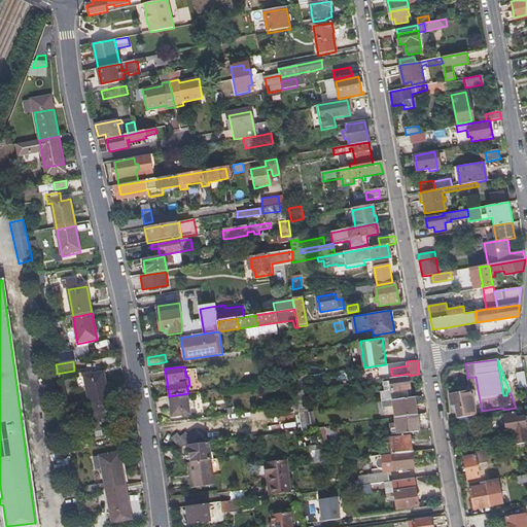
[(108,400),(105,387),(103,374),(93,375),(92,372),(81,374),(82,379),(84,378),(89,403),(108,400)]
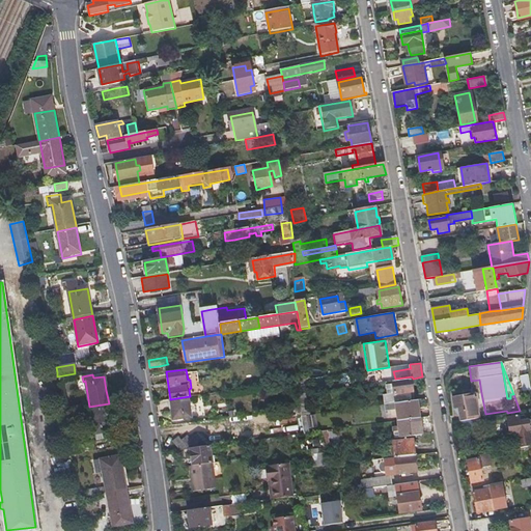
[(393,381),(396,402),(412,400),(409,379),(393,381)]
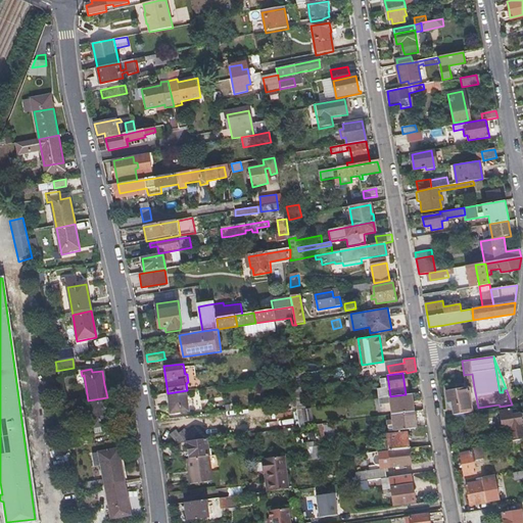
[(471,387),(474,387),(472,374),(464,375),(467,388),(468,388),(471,387)]
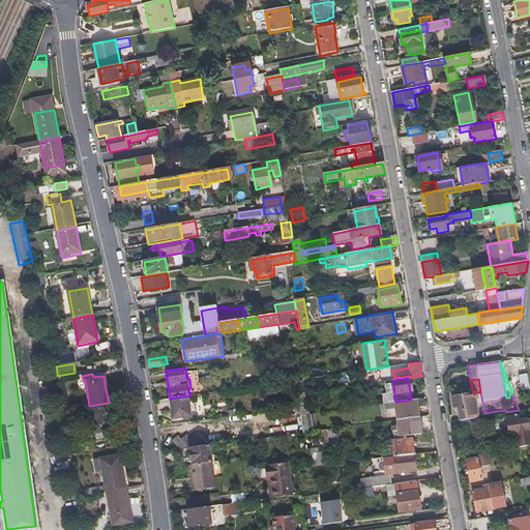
[(462,420),(477,417),(476,408),(474,393),(473,393),(452,396),(454,408),(458,408),(461,420),(462,420)]
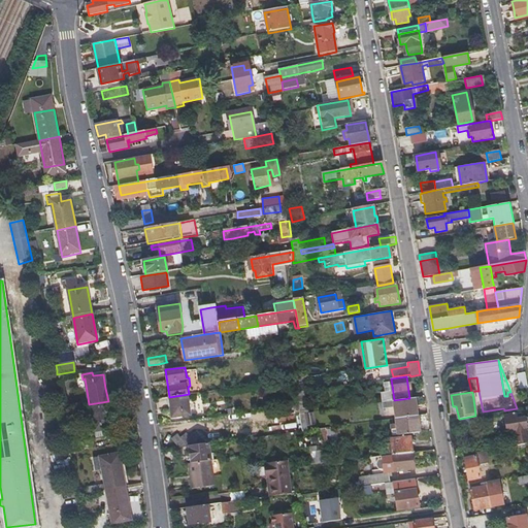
[(192,413),(189,394),(169,397),(168,397),(167,399),(167,402),(168,404),(171,406),(172,416),(192,413)]
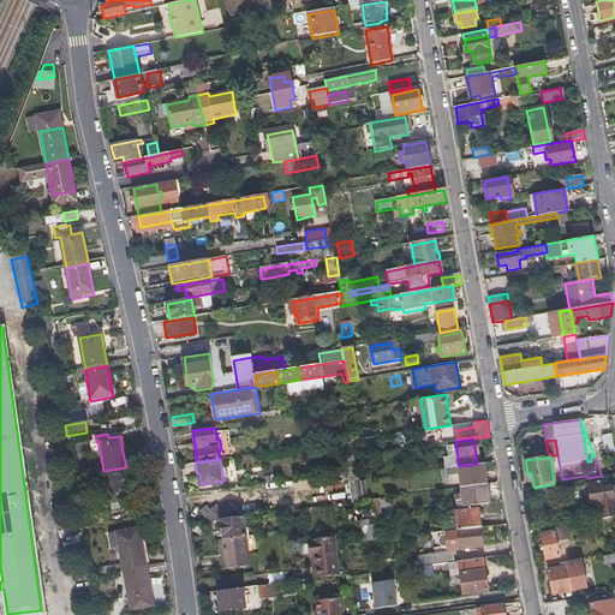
[(458,476),(459,487),(487,483),(484,463),(477,464),(459,466),(451,467),(452,477),(458,476)]
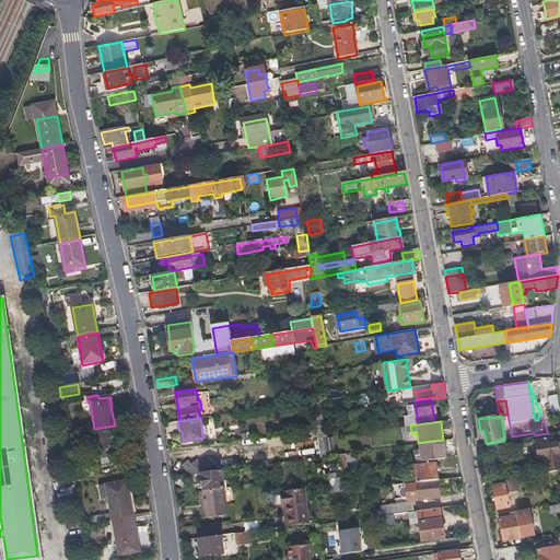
[(119,453),(115,426),(94,429),(101,463),(109,461),(108,455),(119,453)]
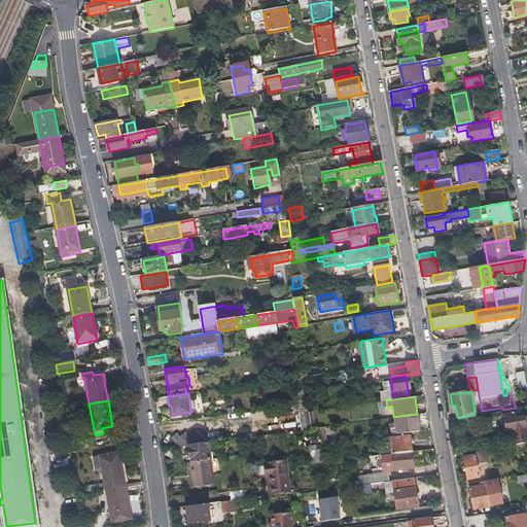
[(526,415),(521,412),(504,415),(507,432),(515,431),(517,444),(526,441),(526,432),(526,427),(526,415)]
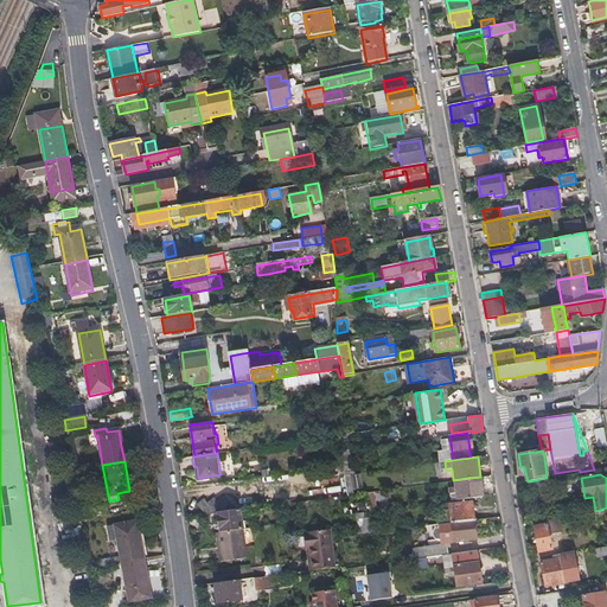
[(480,477),(453,480),(454,487),(448,487),(451,497),(457,496),(457,499),(483,496),(480,477)]
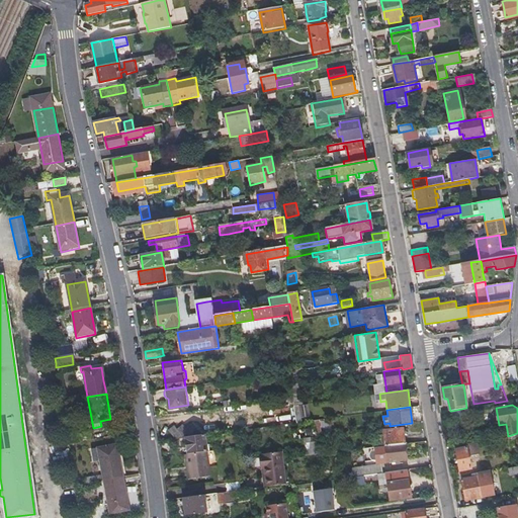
[(467,417),(466,408),(451,411),(453,420),(467,417)]
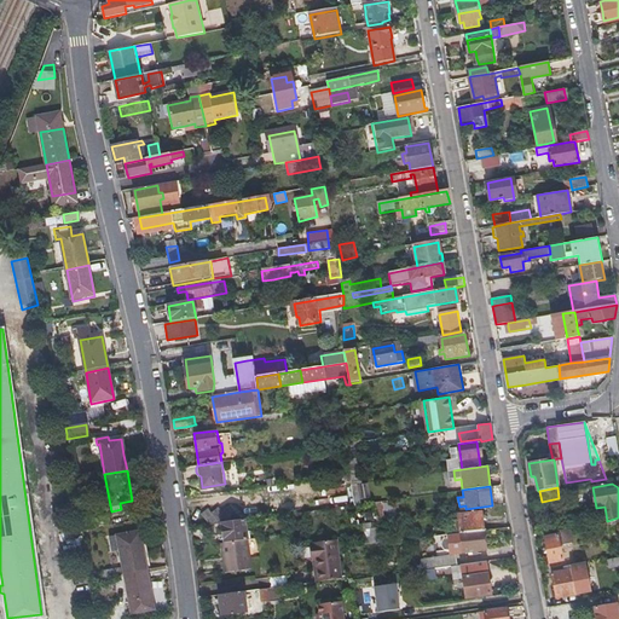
[(400,518),(409,516),(406,497),(397,498),(400,518)]
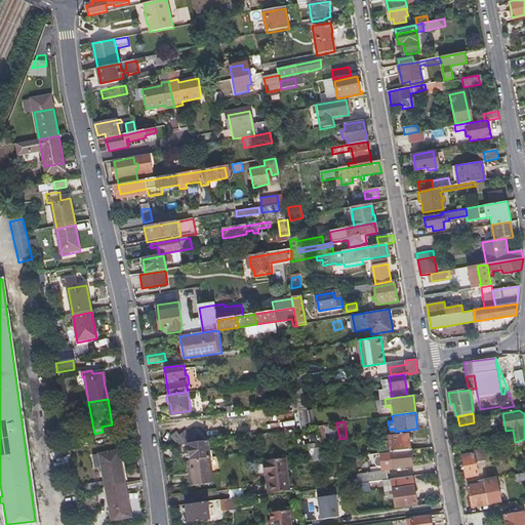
[(187,443),(203,441),(193,429),(188,433),(185,430),(178,435),(175,431),(169,436),(176,444),(187,443)]
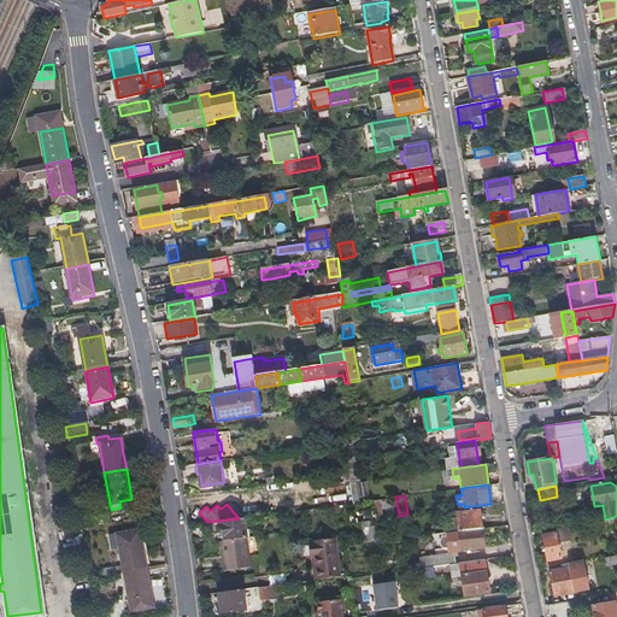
[(450,532),(482,528),(480,510),(457,512),(458,523),(445,524),(445,523),(428,526),(429,534),(450,532)]
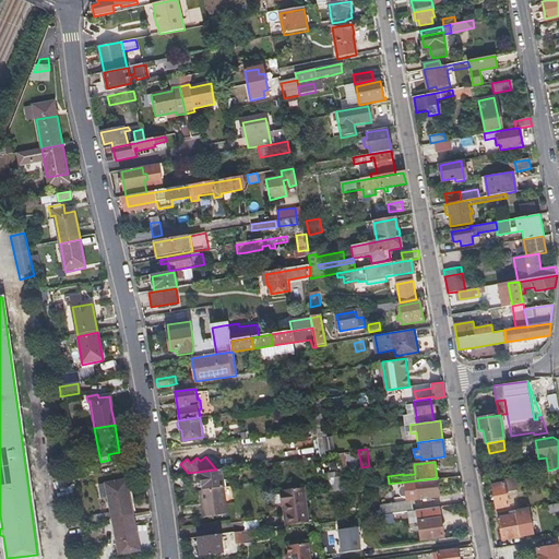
[(72,470),(73,475),(73,479),(97,475),(96,466),(72,470)]
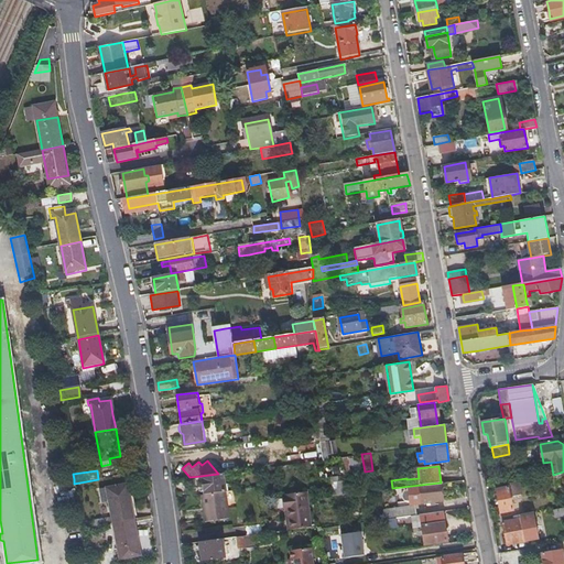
[(223,473),(218,474),(201,476),(203,494),(224,490),(225,490),(224,484),(223,473)]
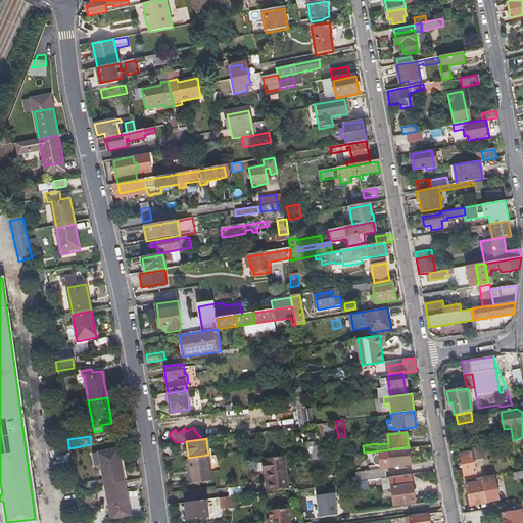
[(305,442),(310,460),(321,458),(318,440),(305,442)]
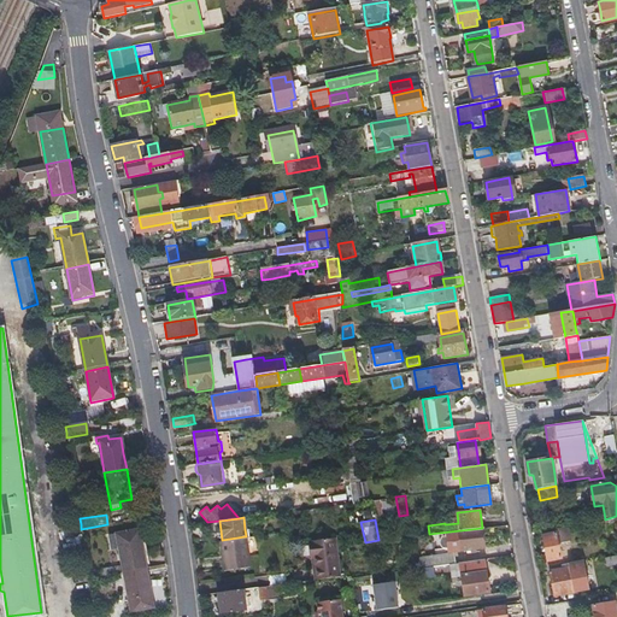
[(544,535),(546,547),(548,559),(560,557),(558,542),(570,541),(568,526),(556,528),(556,533),(544,535)]
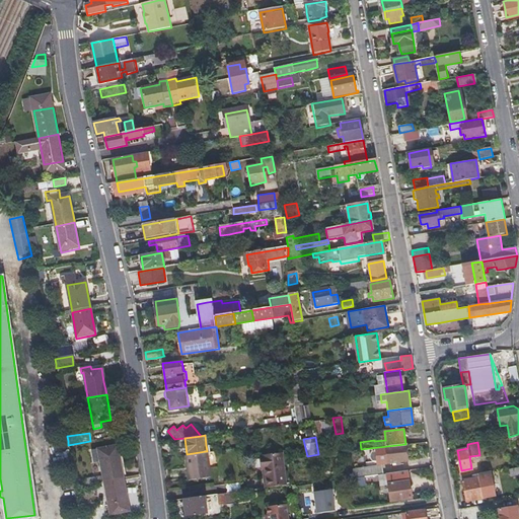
[(408,459),(405,444),(378,447),(379,451),(386,450),(387,462),(393,461),(399,460),(408,459)]
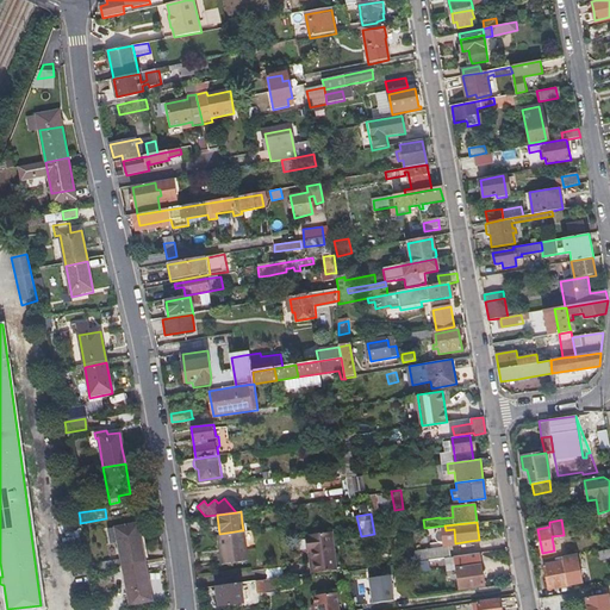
[(251,543),(250,529),(248,530),(243,530),(242,530),(243,545),(251,543)]
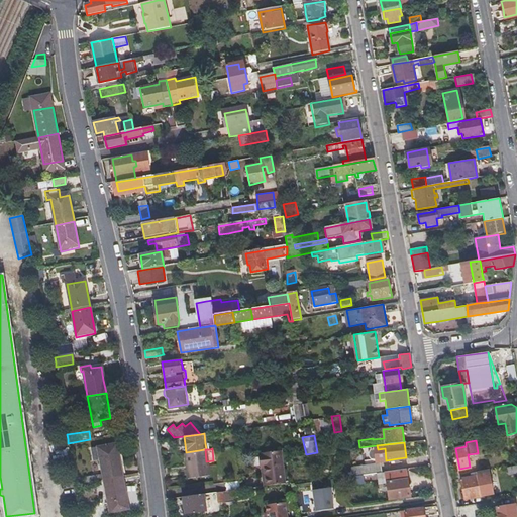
[(206,461),(205,449),(186,452),(184,452),(187,477),(208,475),(206,461)]
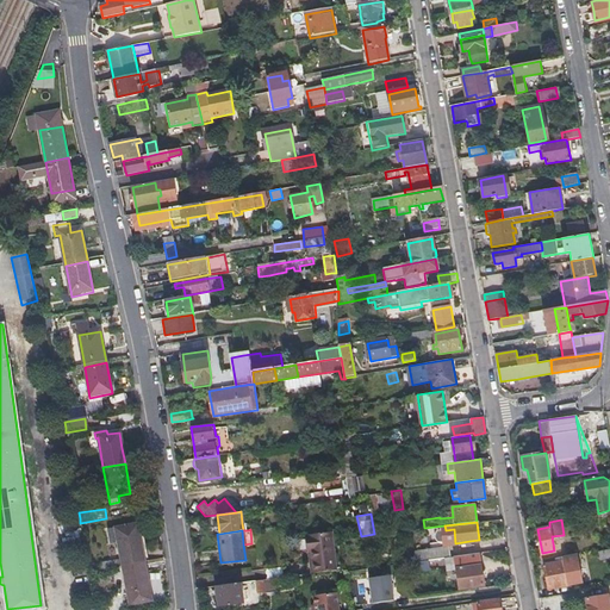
[(120,566),(143,562),(137,531),(116,535),(120,566)]
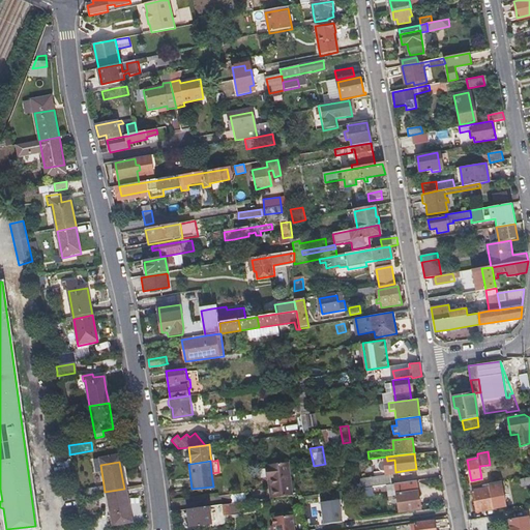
[(287,462),(275,463),(264,465),(266,478),(269,478),(270,483),(271,496),(292,493),(287,462)]
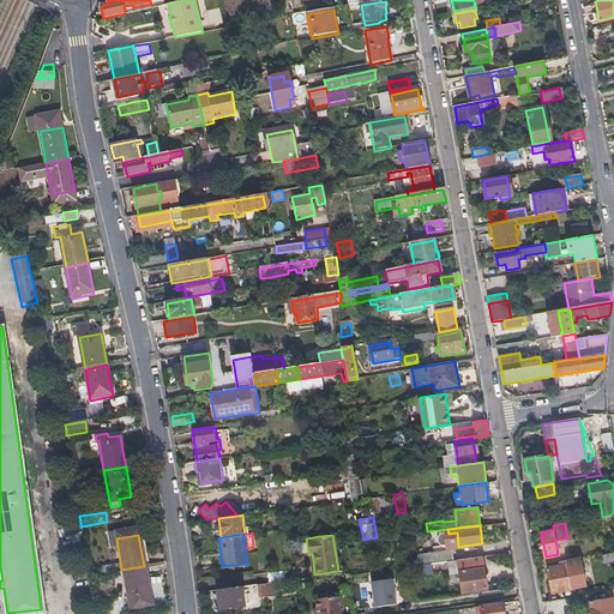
[(437,563),(453,560),(452,548),(416,553),(417,565),(437,563)]
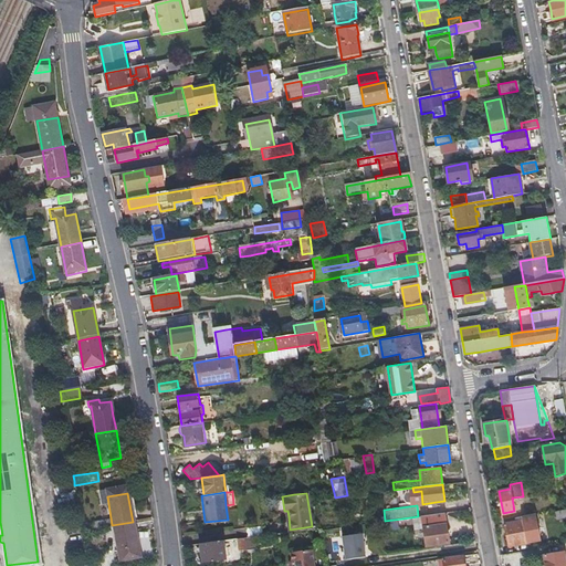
[(565,516),(565,510),(555,512),(556,519),(565,516)]
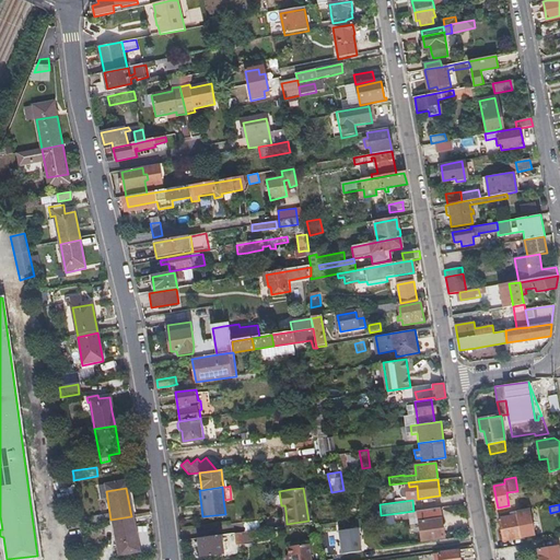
[(509,539),(509,541),(509,543),(516,541),(515,538),(521,537),(516,514),(499,517),(503,540),(509,539)]
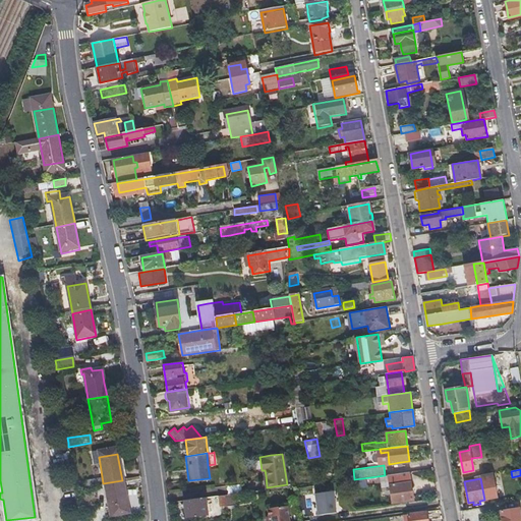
[(128,513),(122,480),(103,483),(109,516),(128,513)]
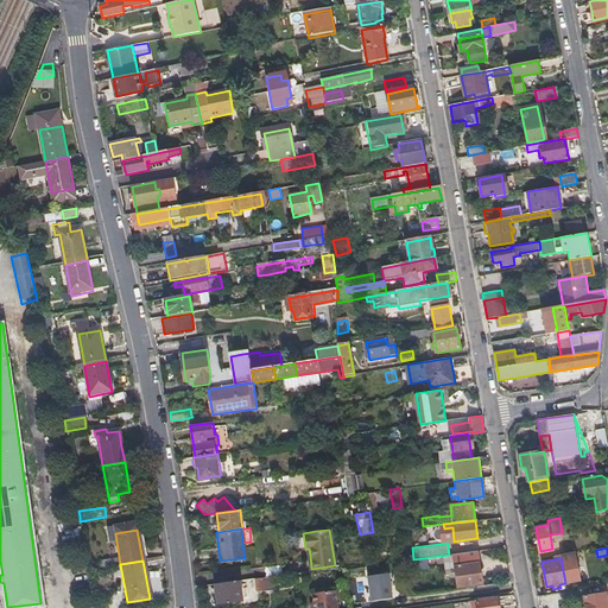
[(457,586),(470,584),(482,583),(479,561),(455,564),(457,586)]
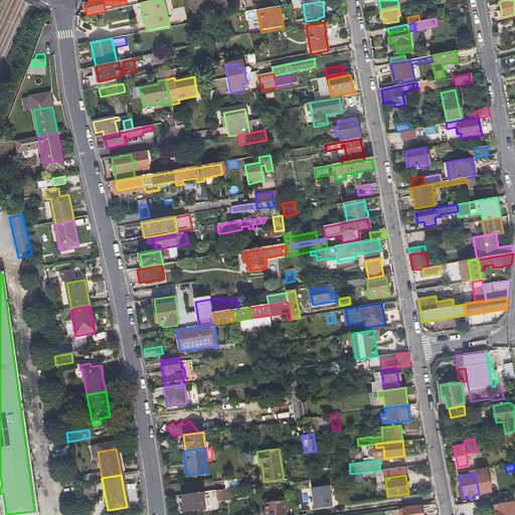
[(329,486),(311,488),(314,509),(332,507),(329,486)]
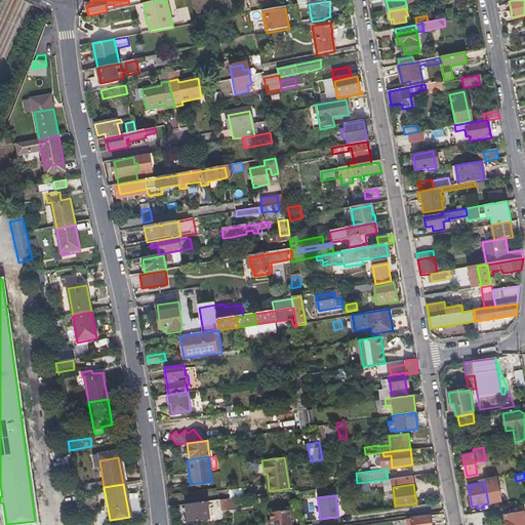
[(309,498),(309,514),(317,514),(316,498),(309,498)]
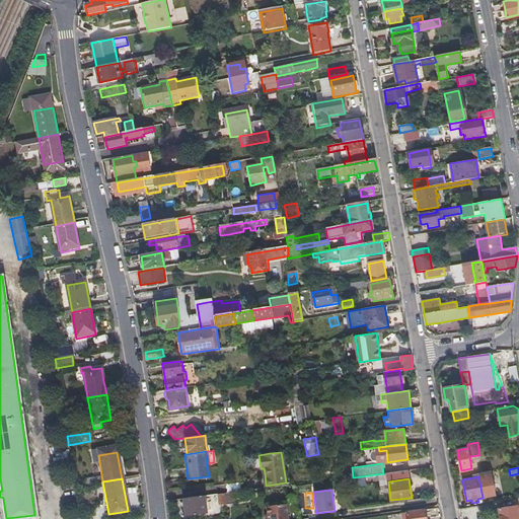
[(183,499),(183,501),(184,505),(186,515),(206,511),(204,496),(183,499)]
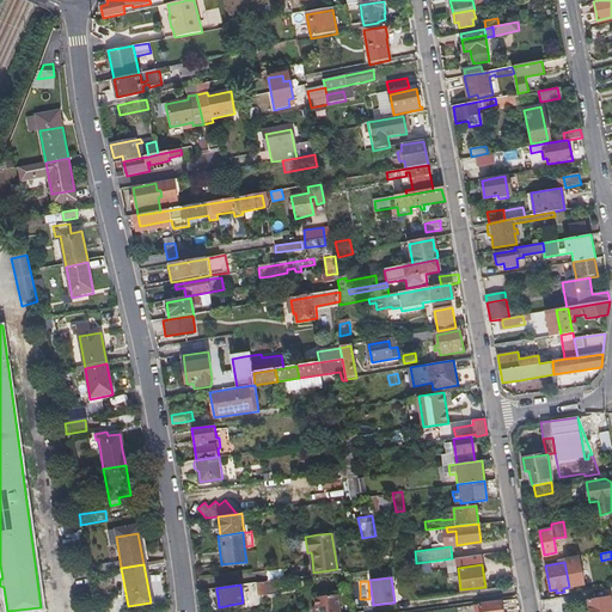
[(338,611),(337,597),(316,600),(316,606),(317,611),(338,611)]
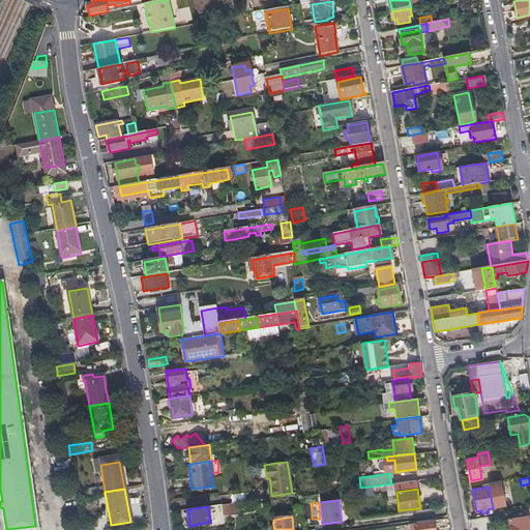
[(510,529),(529,529),(527,517),(508,520),(510,529)]
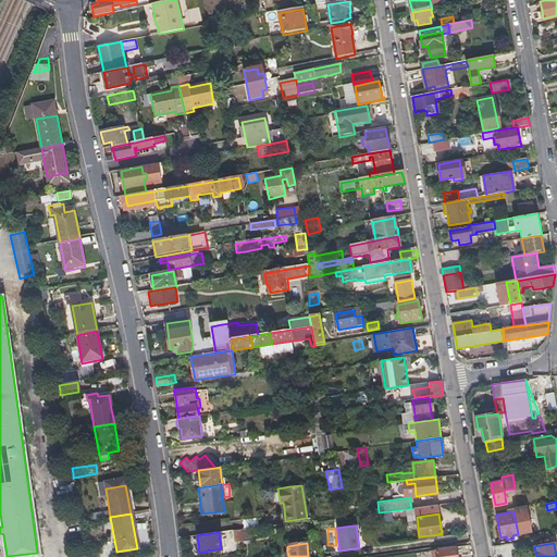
[(435,548),(436,554),(436,556),(457,556),(456,546),(435,548)]
